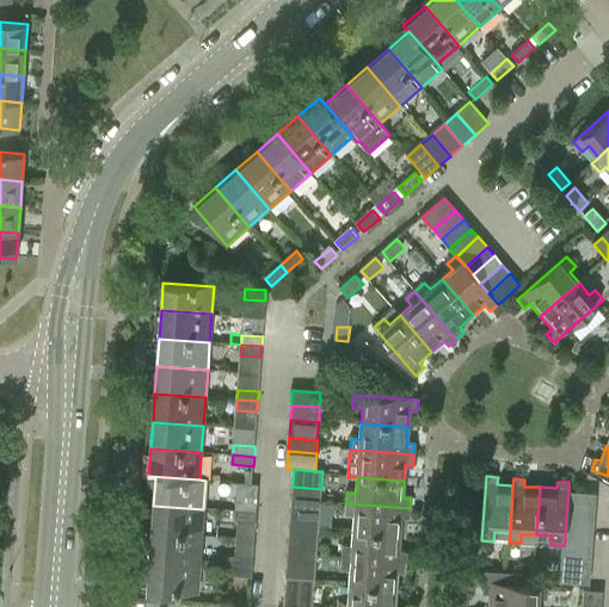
[(320,501),(321,489),(293,487),(291,500),(320,501)]
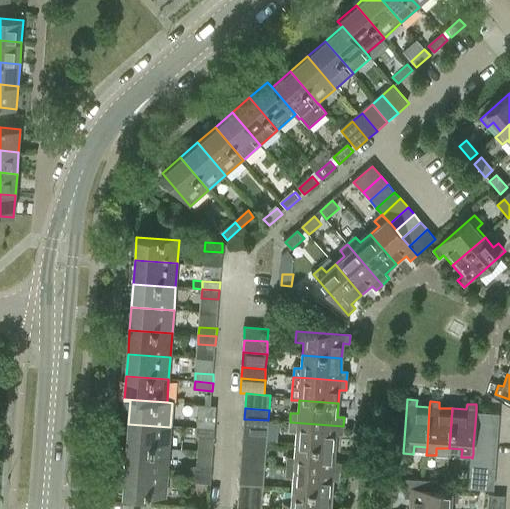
[(499,425),(499,413),(476,411),(475,424),(499,425)]
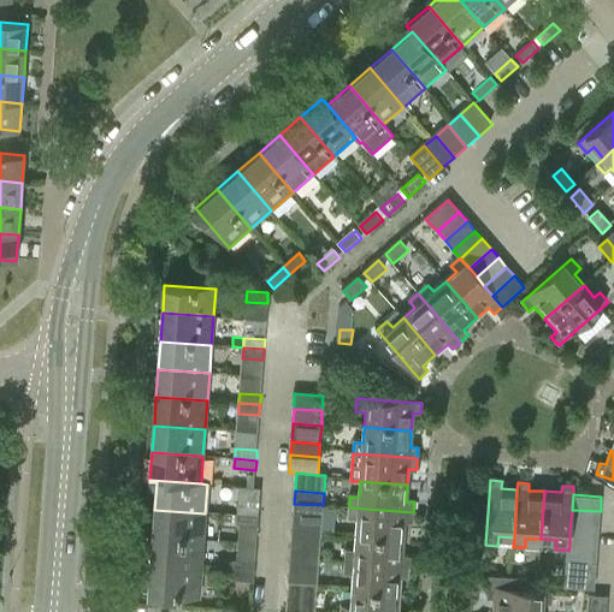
[(322,523),(323,505),(294,504),(293,521),(322,523)]
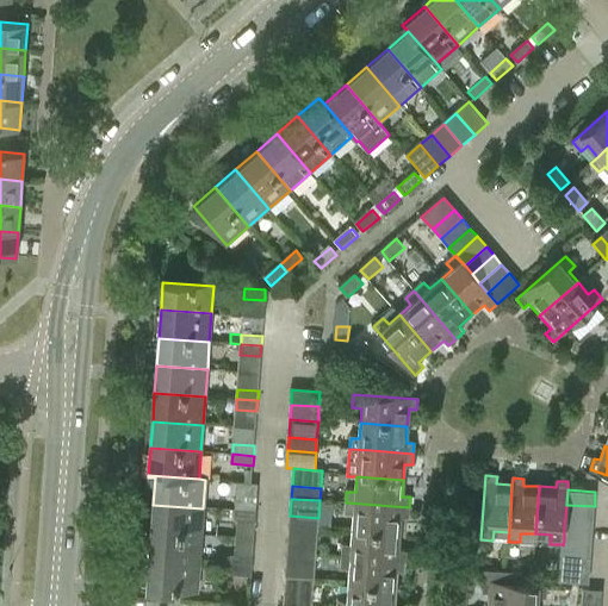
[(255,512),(256,503),(236,501),(235,511),(255,512)]
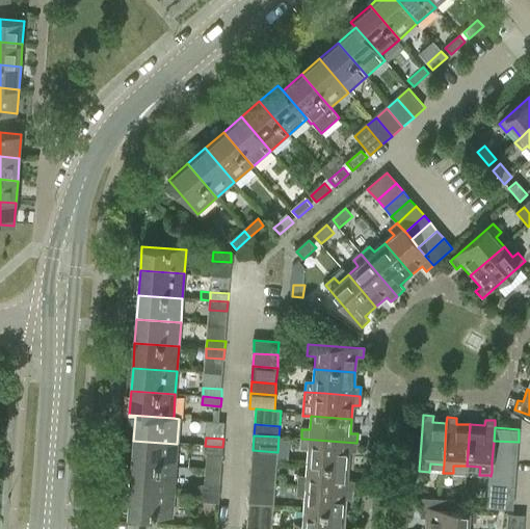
[(355,453),(356,443),(301,439),(300,451),(308,451),(307,464),(348,467),(349,452),(355,453)]
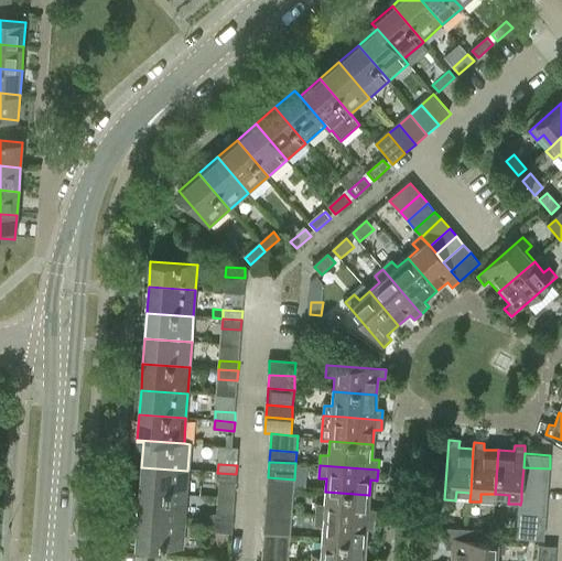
[(186,495),(187,471),(141,467),(139,492),(186,495)]
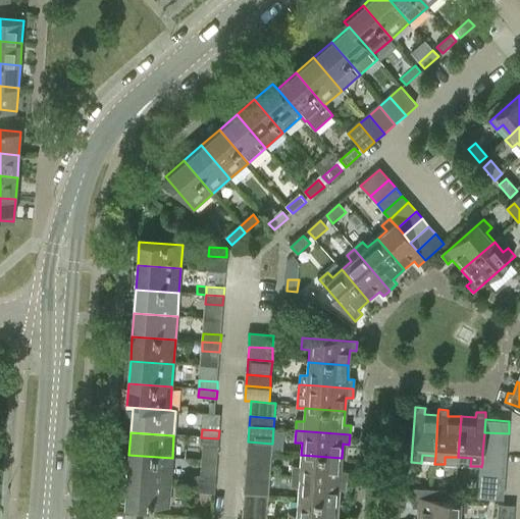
[(508,444),(509,433),(484,432),(483,443),(508,444)]
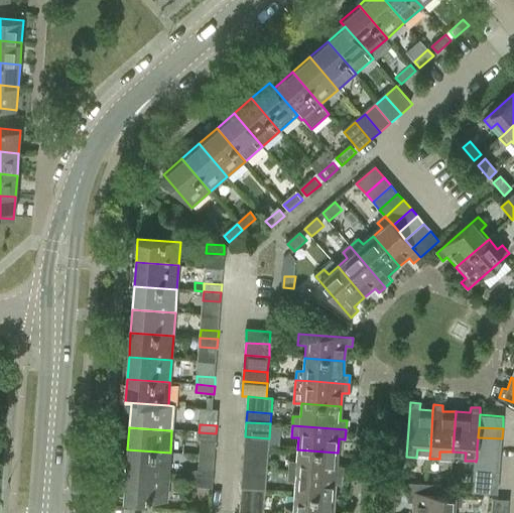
[(216,441),(216,433),(199,432),(198,440),(216,441)]
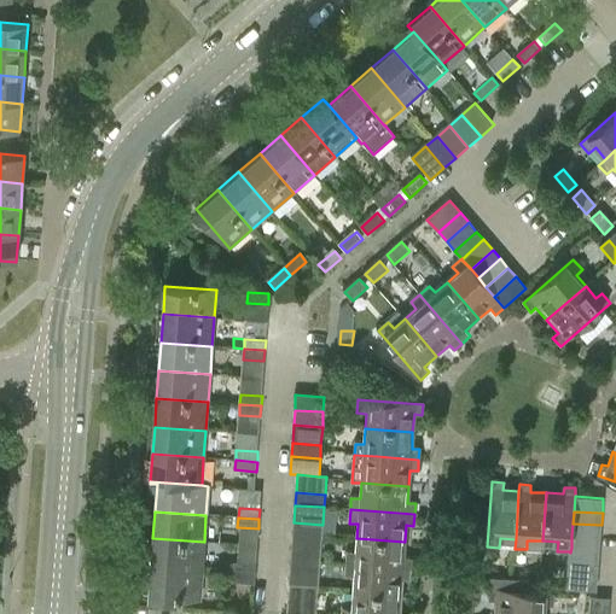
[(323,538),(323,525),(294,522),(292,537),(323,538)]
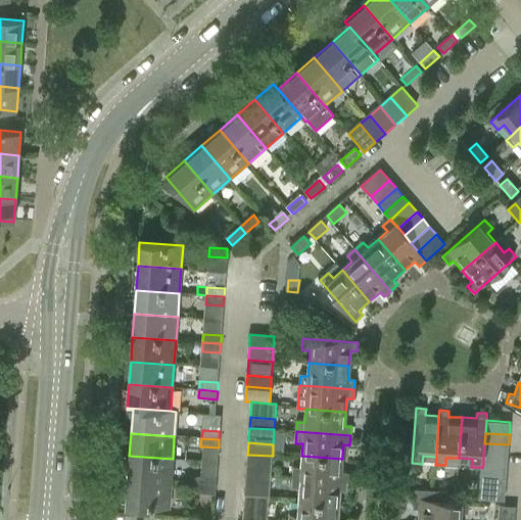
[(508,456),(509,444),(484,443),(483,454),(508,456)]
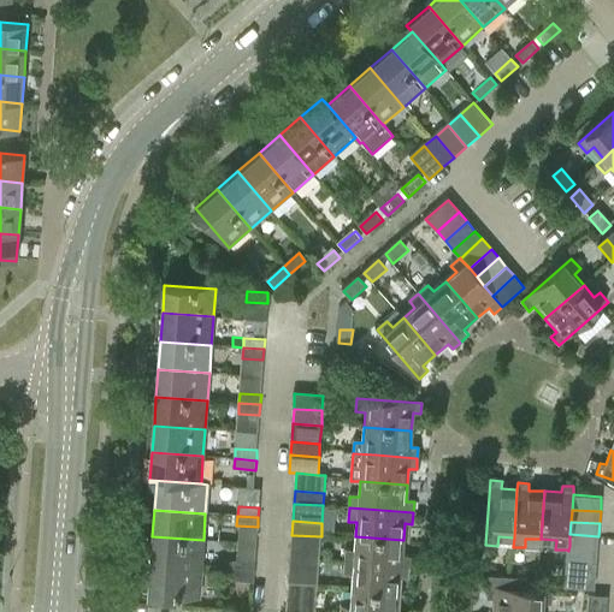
[(598,547),(598,536),(570,534),(570,546),(598,547)]
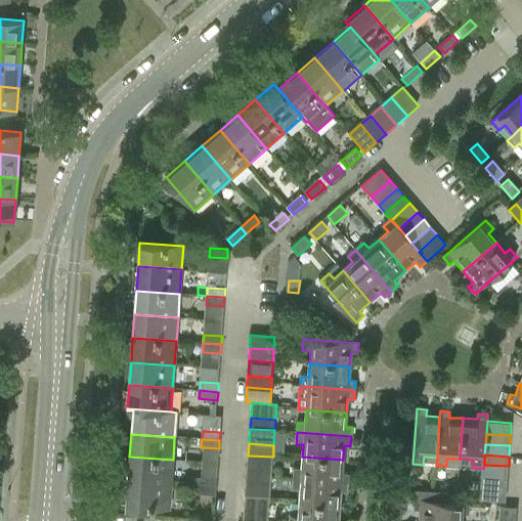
[(272,472),(273,457),(248,456),(247,470),(272,472)]
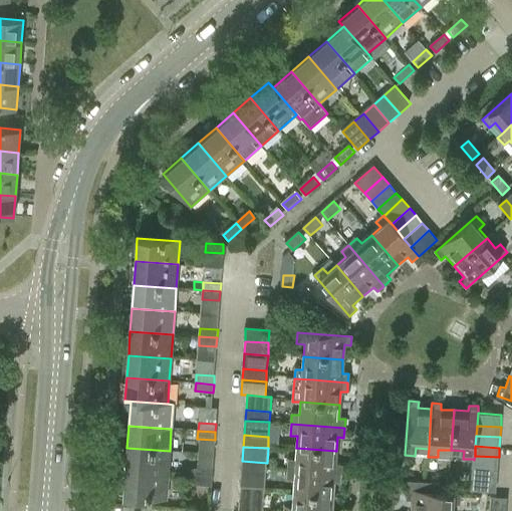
[(168,475),(170,451),(126,448),(124,472),(168,475)]
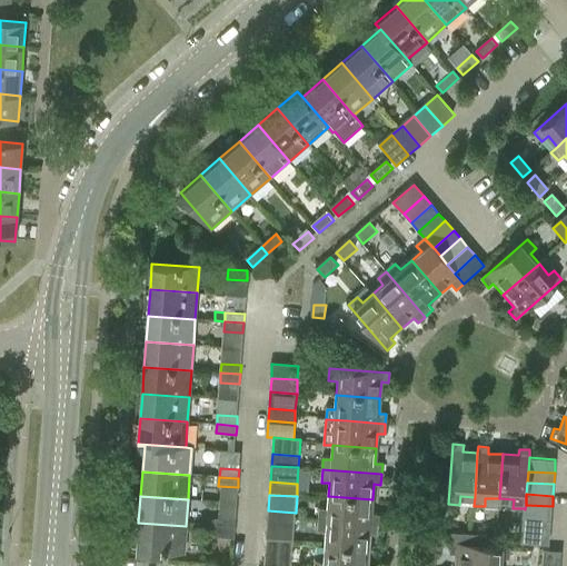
[(371,515),(372,499),(328,496),(327,512),(319,510),(318,522),(378,526),(378,516),(371,515)]
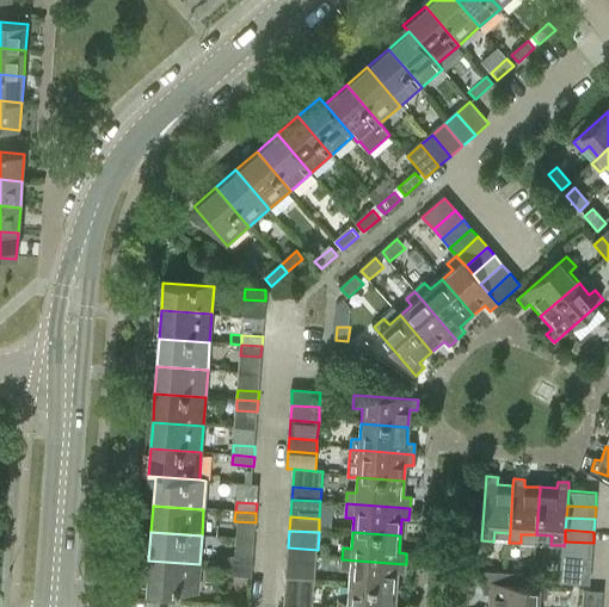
[(592,556),(594,543),(565,542),(564,546),(563,545),(563,553),(592,556)]
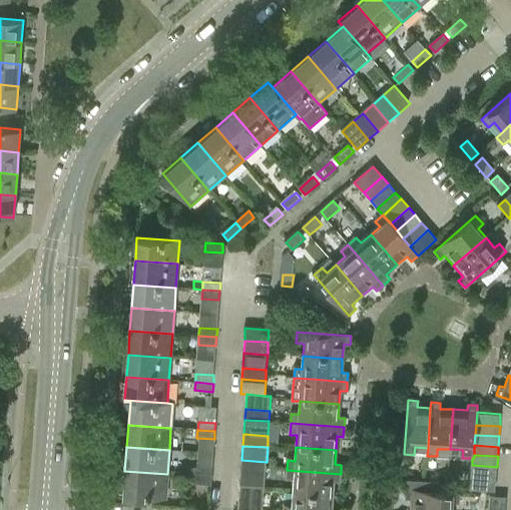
[(266,473),(267,462),(241,460),(241,471),(266,473)]
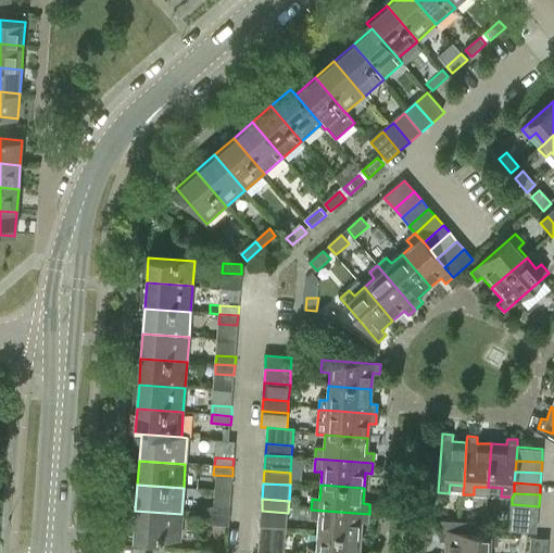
[(538,520),(539,506),(512,504),(511,519),(538,520)]
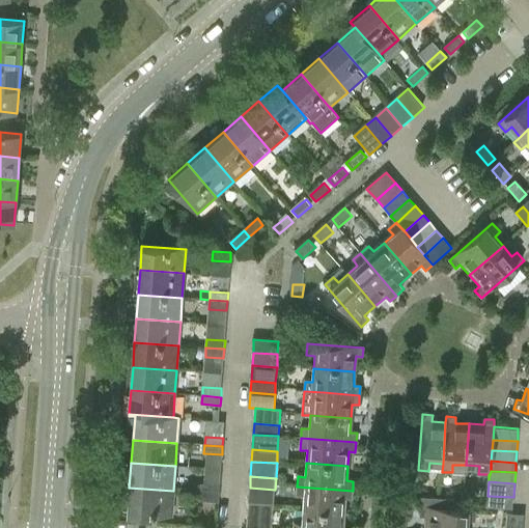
[(219,494),(220,485),(201,484),(201,493),(219,494)]
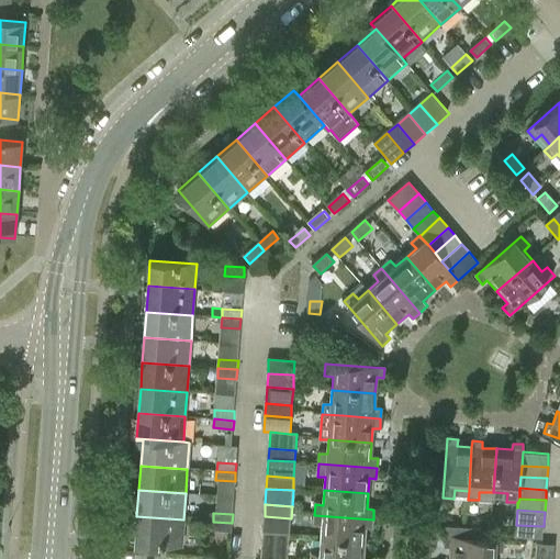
[(372,528),(373,520),(314,515),(314,526),(322,526),(321,540),(365,544),(366,528),(372,528)]
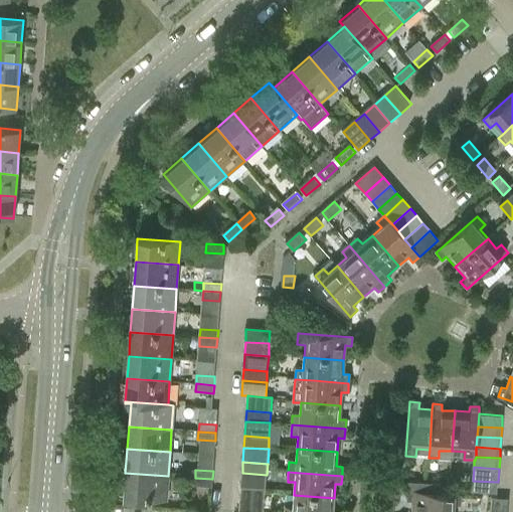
[(166,500),(168,476),(125,473),(124,497),(166,500)]
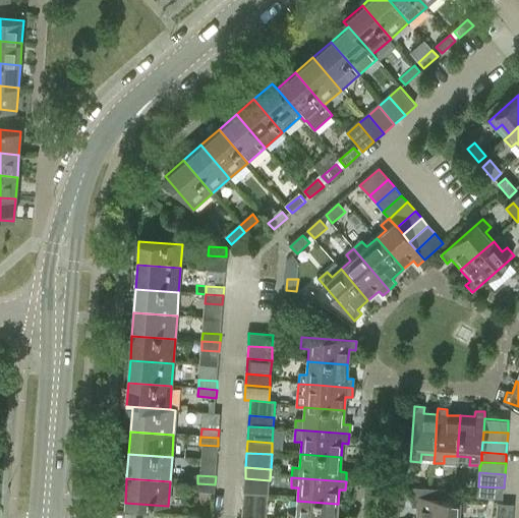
[(269,495),(270,480),(245,478),(244,494),(269,495)]
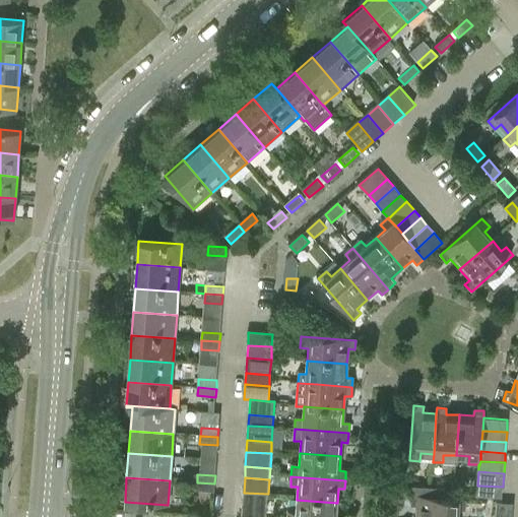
[(214,492),(214,483),(197,482),(196,491),(214,492)]
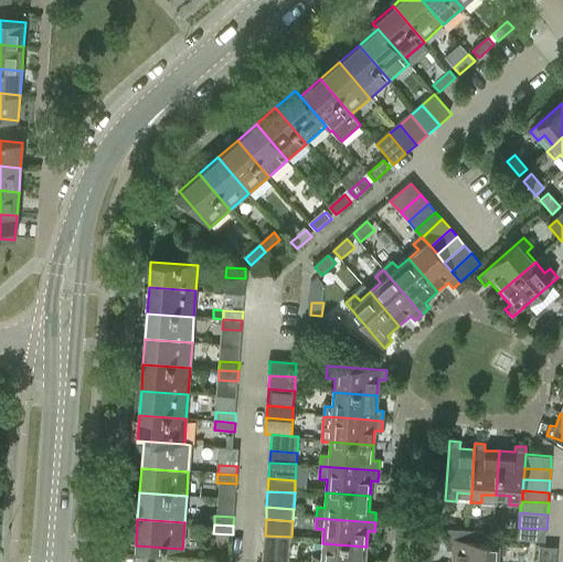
[(546,541),(546,529),(519,528),(518,540),(546,541)]
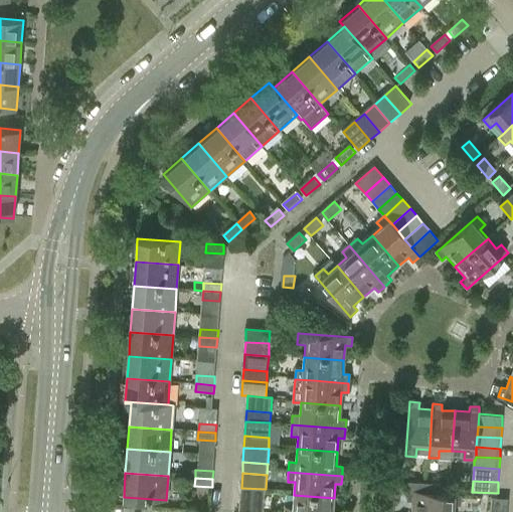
[(423,493),(424,483),(408,482),(407,491),(423,493)]
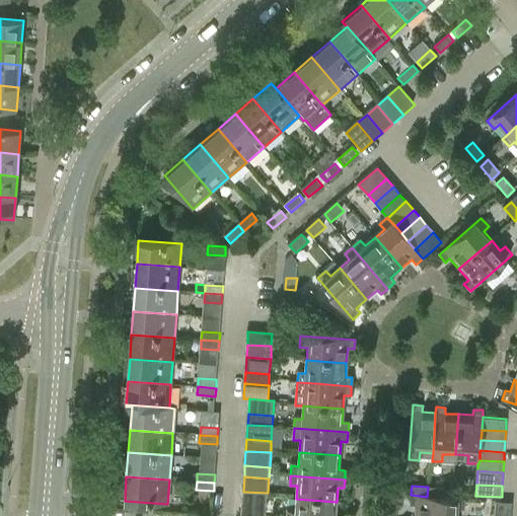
[(444,498),(445,488),(428,487),(427,497),(444,498)]
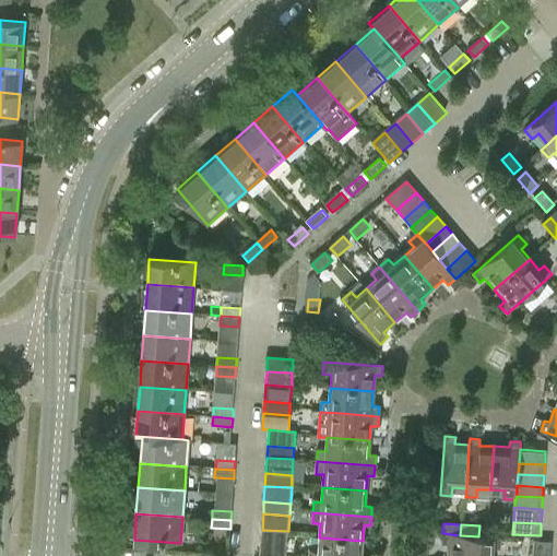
[(287,543),(288,531),(262,530),(261,541),(287,543)]
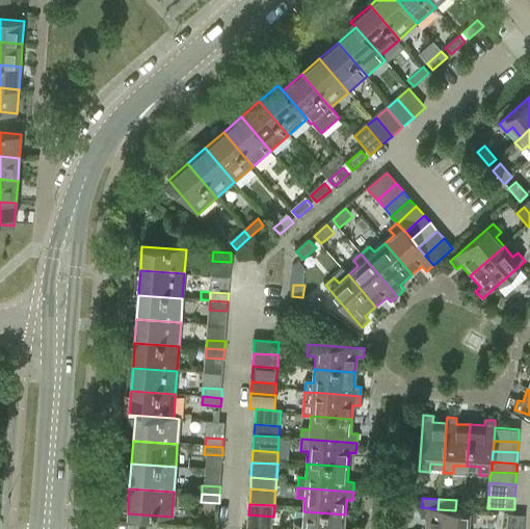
[(455,510),(438,509),(421,507),(420,518),(427,518),(425,528),(468,528),(469,523),(477,523),(478,511),(455,510)]
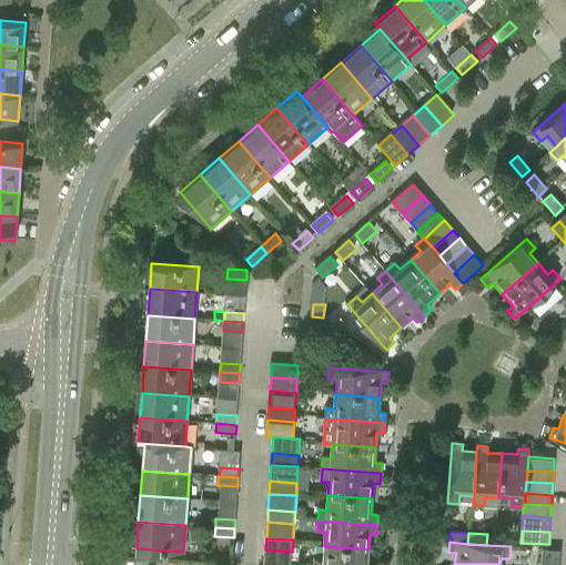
[(367,564),(369,550),(324,546),(323,561),(315,561),(315,564),(367,564)]
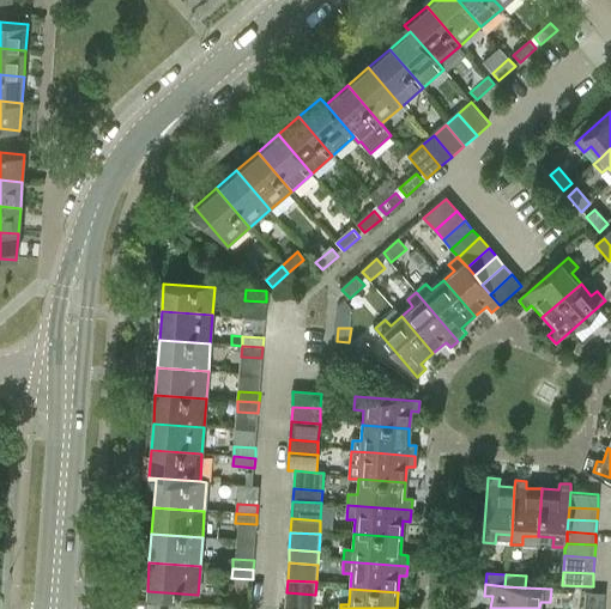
[(604,608),(606,594),(587,591),(585,608),(604,608)]
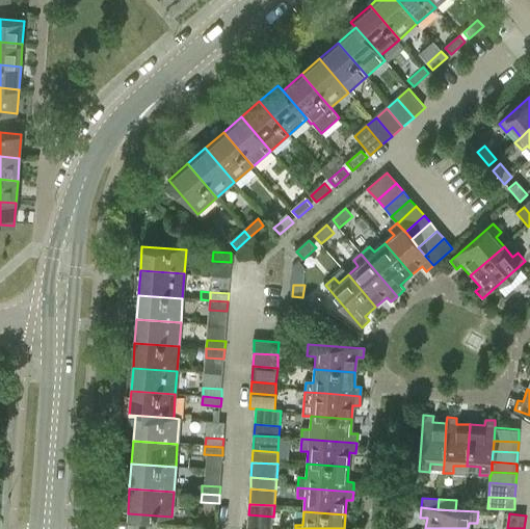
[(271,528),(273,517),(248,514),(247,528),(271,528)]
